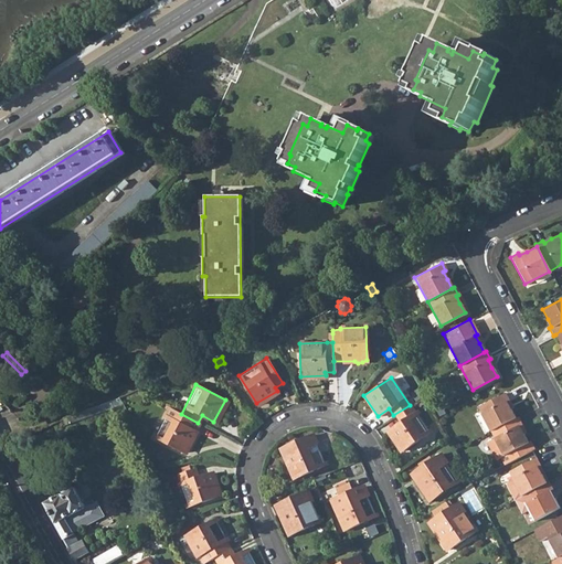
[(504,392),(476,406),(489,431),(513,418),(509,408),(505,401),(507,400),(504,392)]
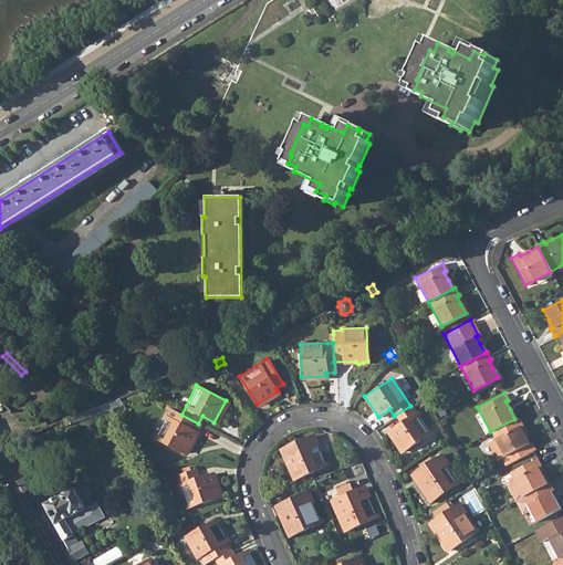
[(398,424),(387,430),(400,451),(428,433),(410,406),(394,416),(398,424)]
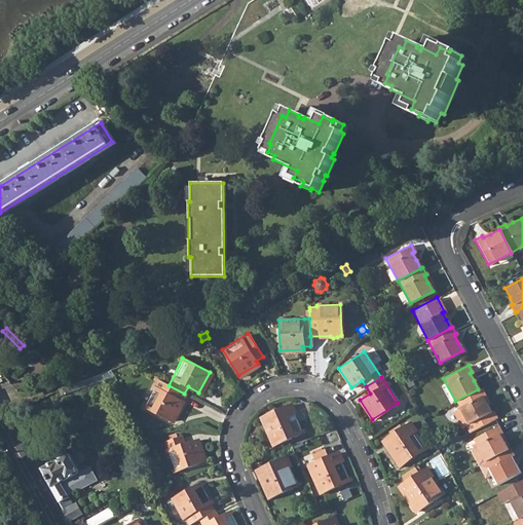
[(154,387),(164,392),(166,387),(157,382),(154,387)]
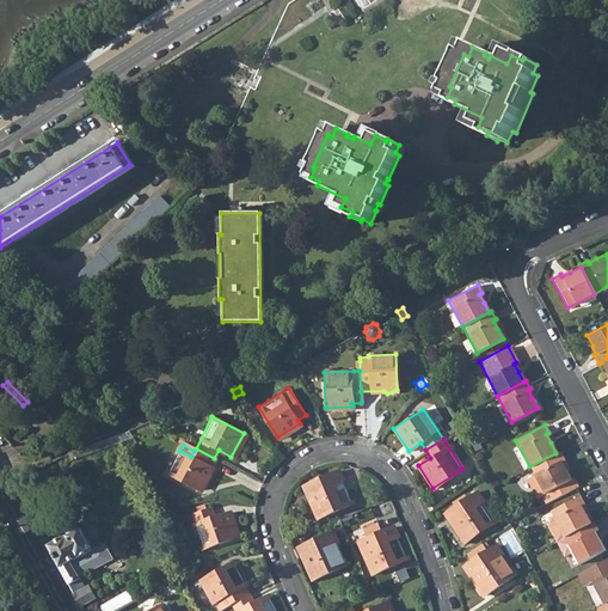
[(178,450),(166,474),(197,489),(214,458),(196,448),(194,451),(191,457),(179,451),(178,450)]
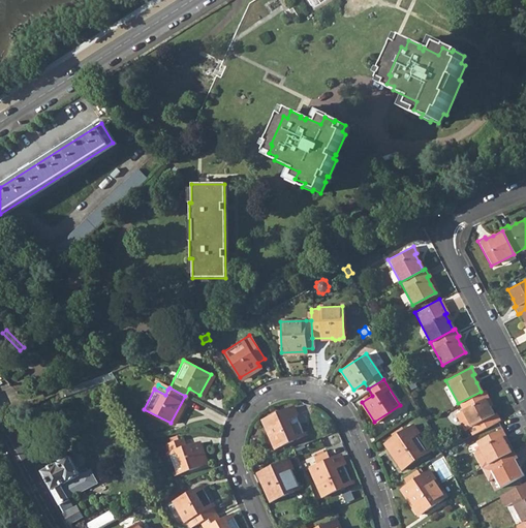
[(481,392),(458,403),(461,410),(454,413),(462,430),(466,428),(470,435),(498,420),(494,412),(492,413),(488,405),(484,399),(487,397),(483,391),(481,392)]
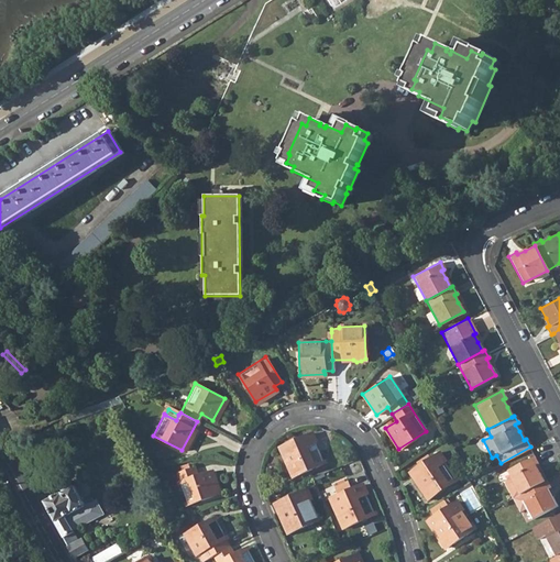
[(308,432),(278,445),(292,476),(322,463),(308,432)]
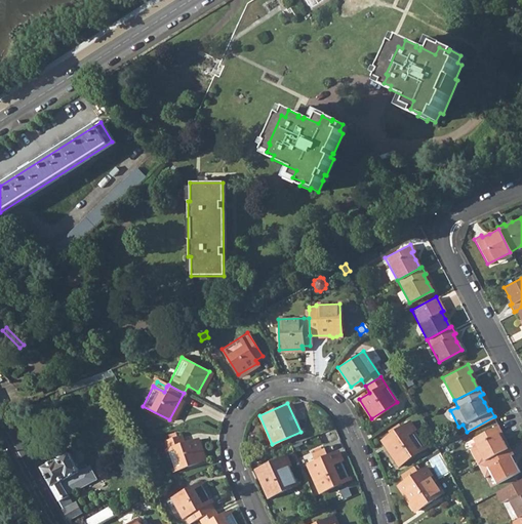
[(406,421),(382,439),(398,464),(424,447),(406,421)]
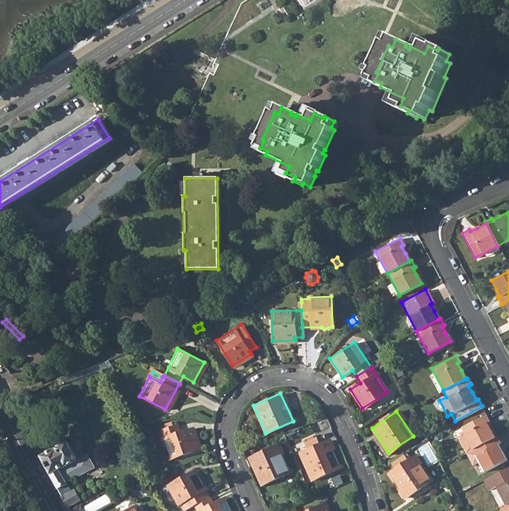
[(484,414),(459,427),(463,433),(458,435),(457,439),(464,452),(471,449),(493,437),(489,429),(485,422),(487,421),(484,414)]
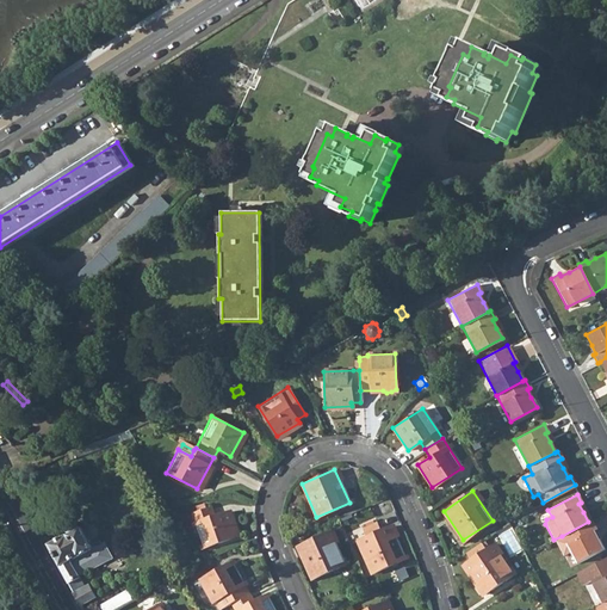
[(194,512),(189,513),(200,548),(234,536),(225,511),(211,516),(209,507),(203,509),(200,504),(192,506),(194,512)]
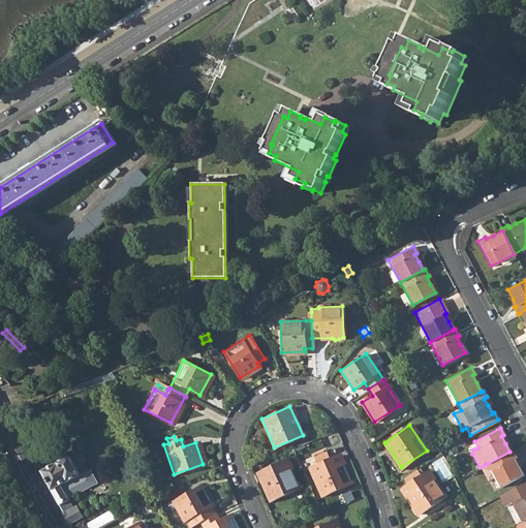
[(509,452),(487,464),(498,487),(521,474),(517,466),(513,459),(516,458),(512,451),(509,452)]
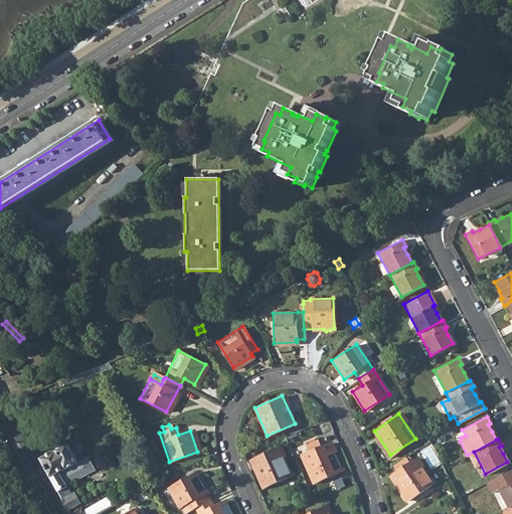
[(306,453),(301,455),(313,483),(340,471),(328,443),(319,447),(316,440),(303,445),(306,453)]
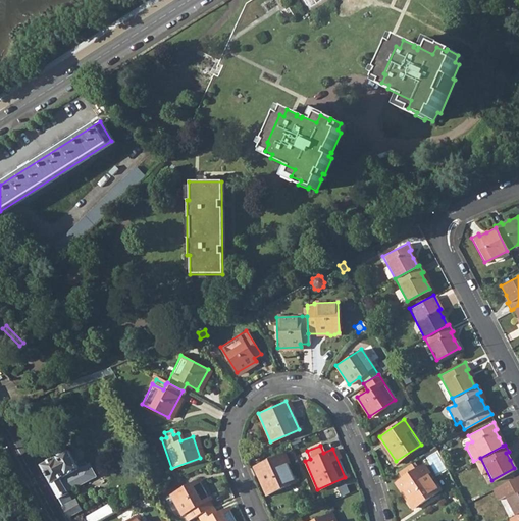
[(65,450),(38,465),(66,516),(79,510),(73,500),(70,501),(65,490),(61,482),(90,467),(87,462),(84,463),(83,460),(74,464),(65,450)]
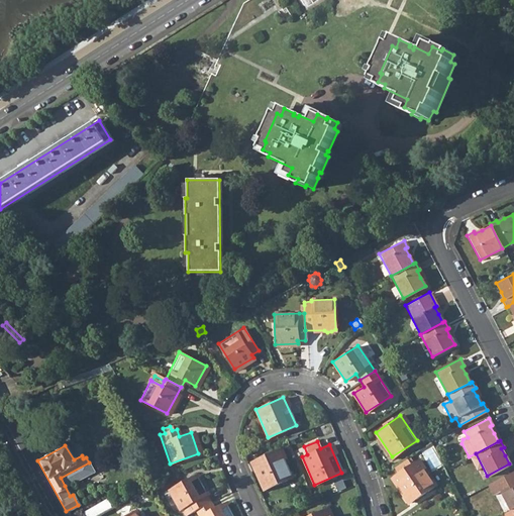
[(433,446),(422,449),(428,469),(439,465),(433,446)]
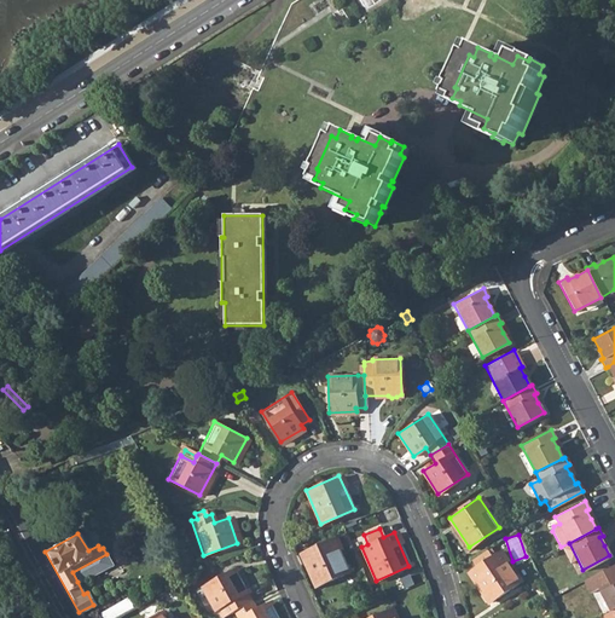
[(334,537),(301,552),(315,585),(348,571),(334,537)]
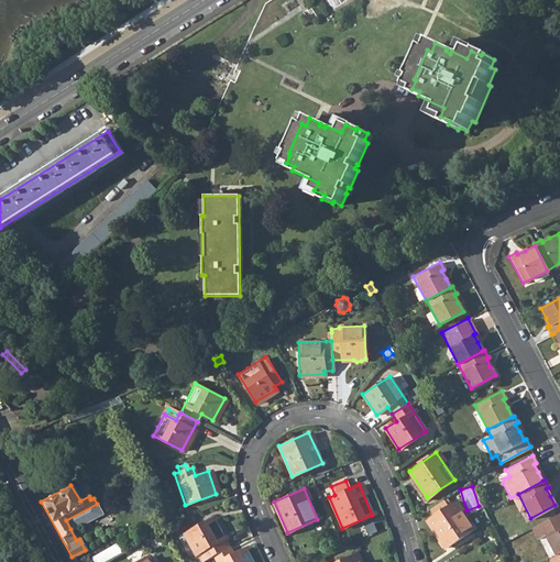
[(432,515),(426,519),(445,547),(472,528),(453,500),(446,506),(441,499),(427,508),(432,515)]
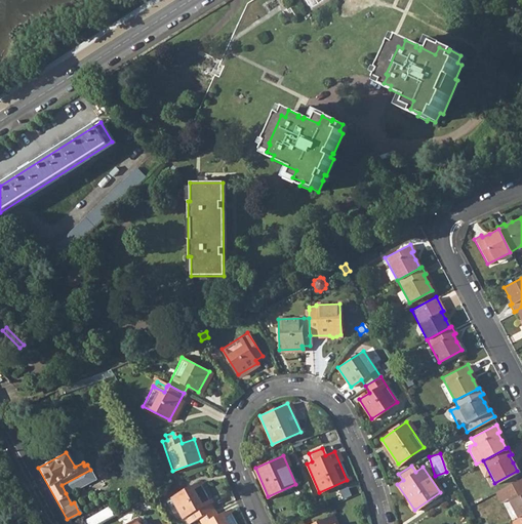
[(62,485),(66,493),(94,478),(90,470),(62,485)]
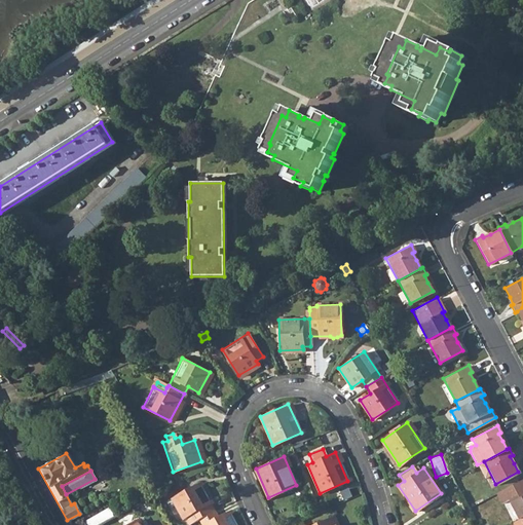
[(522,486),(520,488),(516,482),(495,492),(500,502),(508,499),(518,518),(522,515),(522,486)]
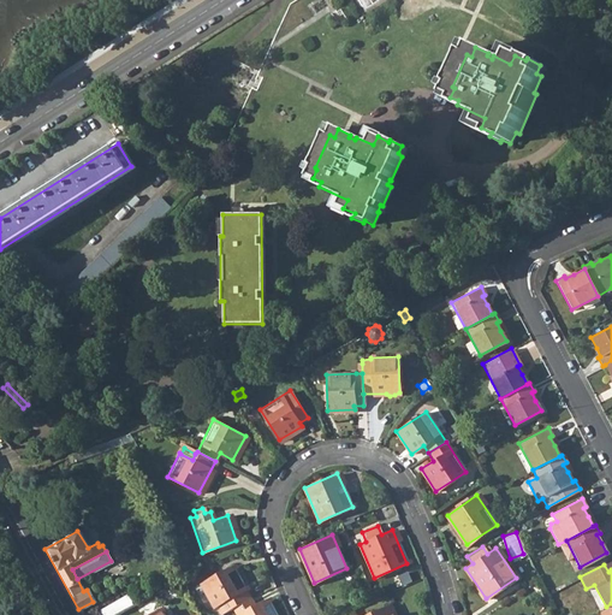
[(231,608),(249,597),(232,566),(201,583),(213,607),(226,599),(231,608)]
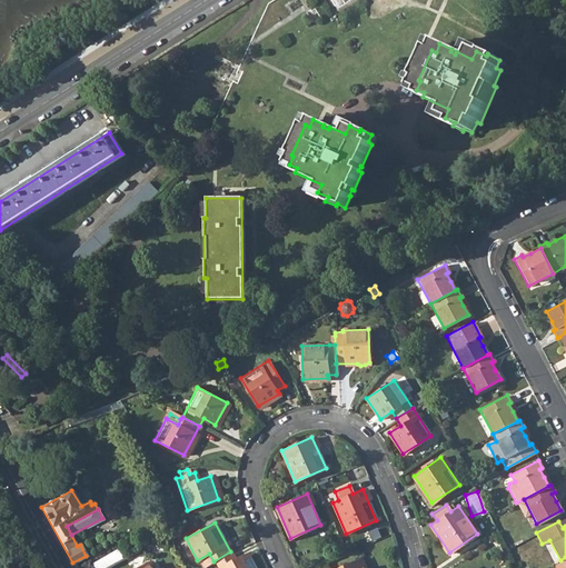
[(89,564),(91,567),(105,567),(122,559),(116,548),(89,564)]
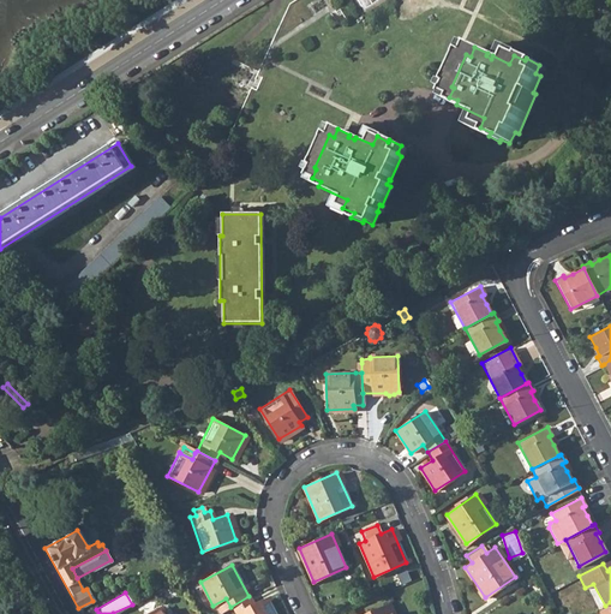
[(249,596),(231,607),(233,613),(274,613),(265,597),(253,604),(249,596)]
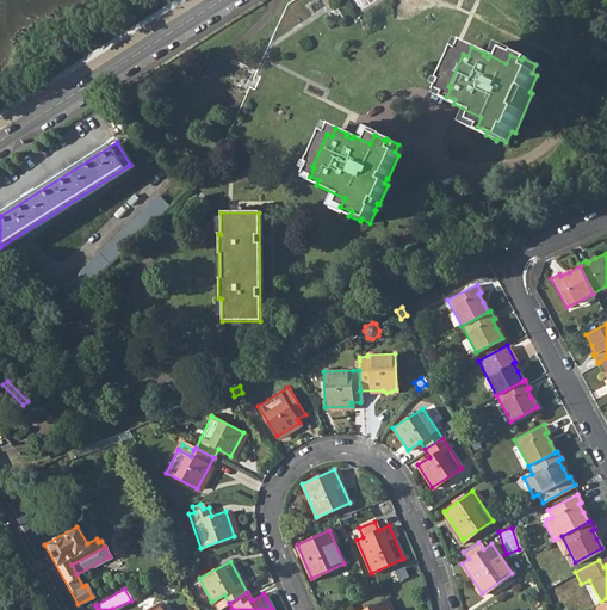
[(606,609),(606,598),(601,602),(592,608),(593,609),(606,609)]
